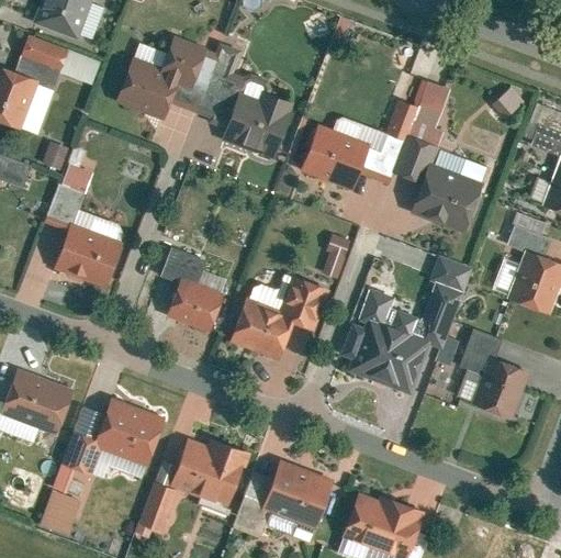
[(41,0),(32,24),(77,42),(92,0),(41,0)]
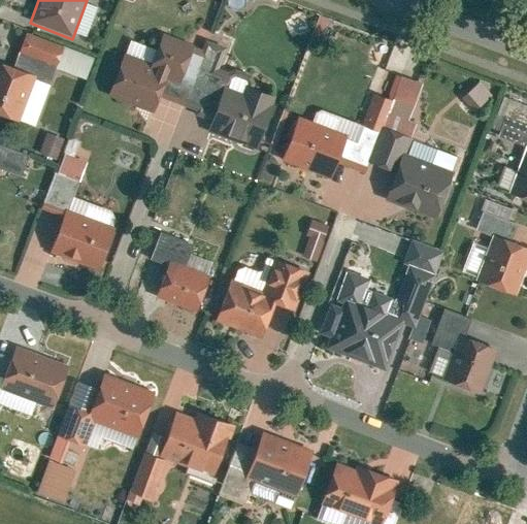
[(94,57),(30,33),(21,55),(86,79),(94,57)]
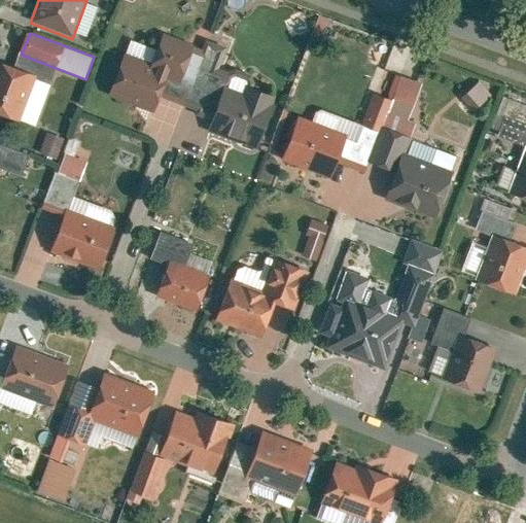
[(251,75),(234,69),(225,72),(217,69),(225,48),(205,40),(201,50),(194,47),(190,58),(182,81),(168,76),(160,97),(196,110),(194,115),(213,123),(226,88),(243,94),(246,86),(251,89),(253,83),(251,75)]
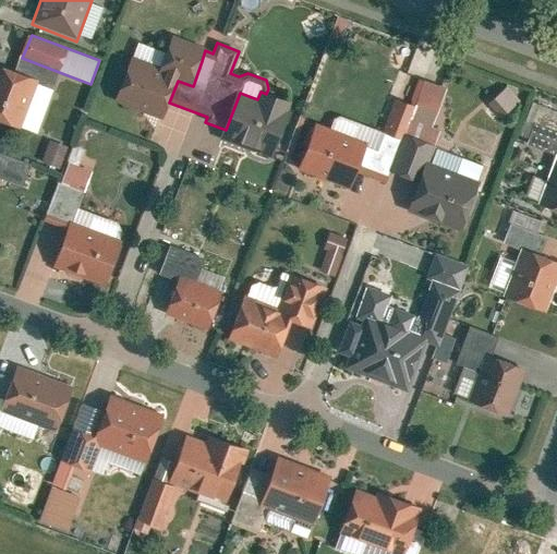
[(159,73),(165,75),(164,79),(129,65),(114,101),(162,119),(169,103),(178,81),(193,86),(202,61),(168,49),(159,73)]
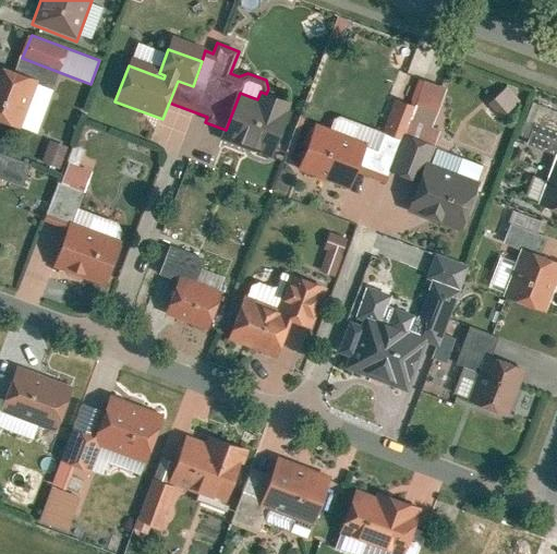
[(0,65),(0,123),(19,131),(38,81),(0,65)]
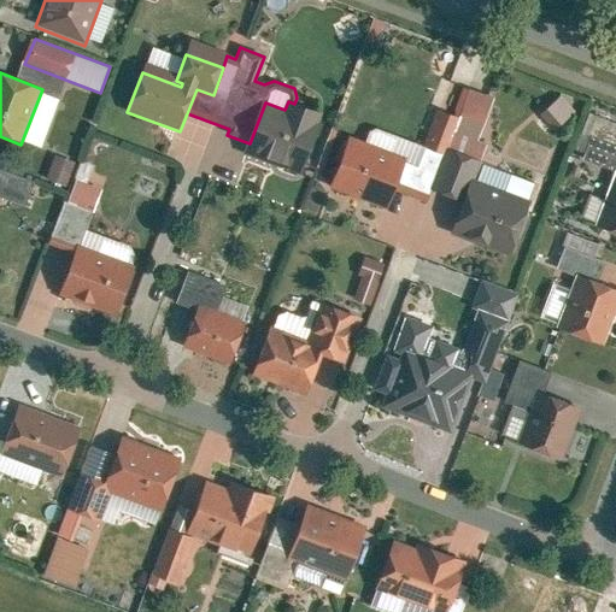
[(480,159),(486,143),(476,140),(492,99),(464,88),(453,116),(438,110),(423,146),(444,154),(446,147),(480,159)]
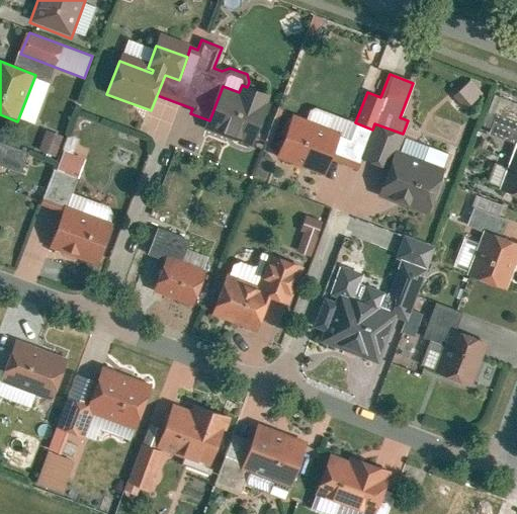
[(453,92),(465,105),(485,88),(471,75),(453,92)]
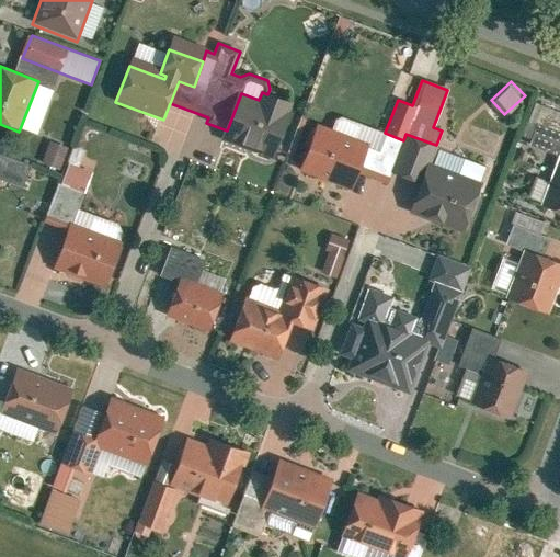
[(224,140),(274,159),(292,112),(289,111),(292,103),(262,92),(259,100),(241,93),(227,131),(224,140)]
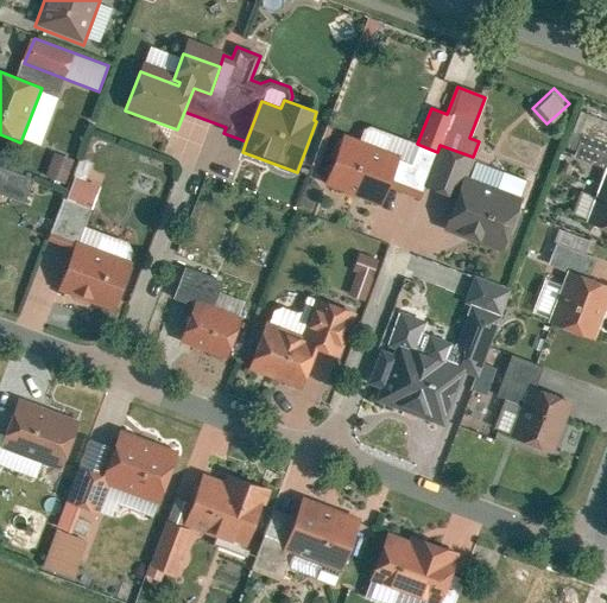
[(606,120),(580,110),(567,145),(579,150),(576,157),(606,167),(606,120)]
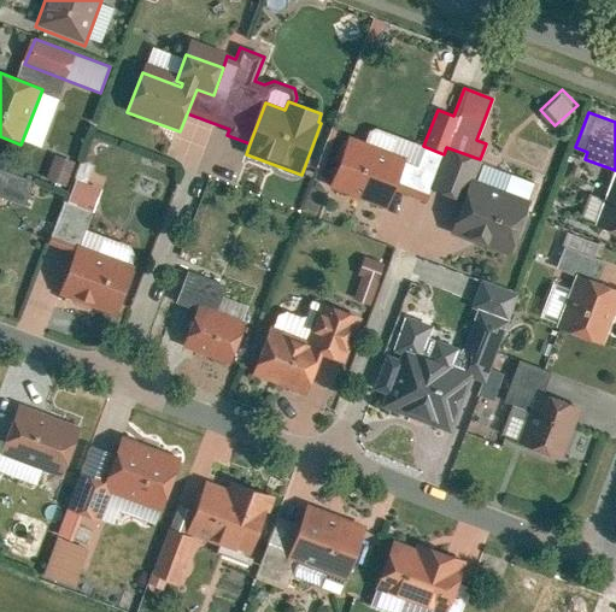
[(371,128),(365,145),(350,139),(330,187),(387,209),(394,190),(426,202),(443,154),(371,128)]
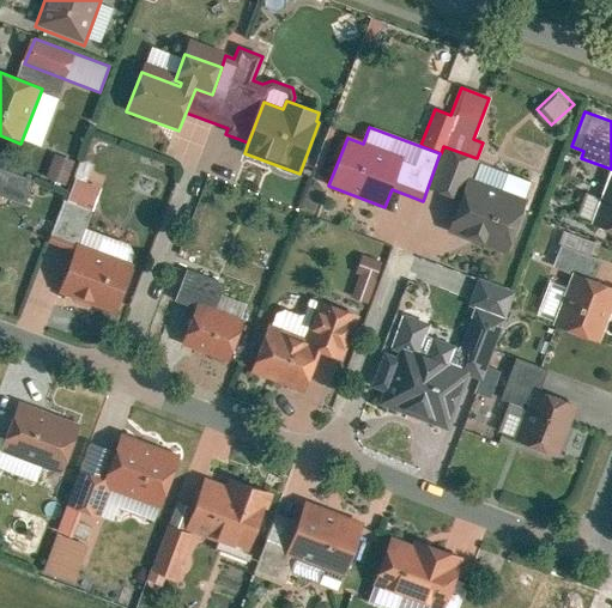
[(471,187),(470,187),(479,162),(444,147),(428,188),(459,201),(447,233),(506,255),(523,207),(471,187)]
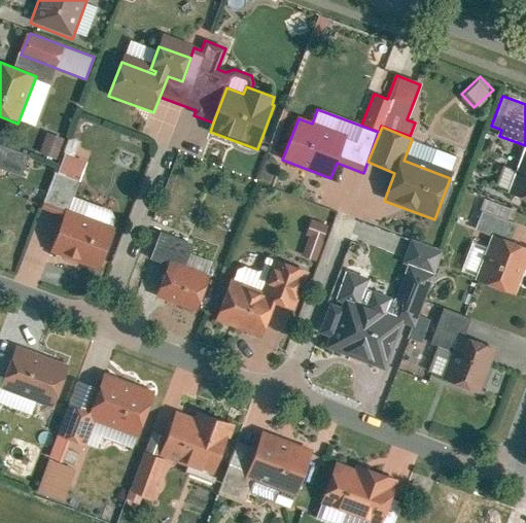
[(39,153),(56,160),(63,139),(47,133),(39,153)]
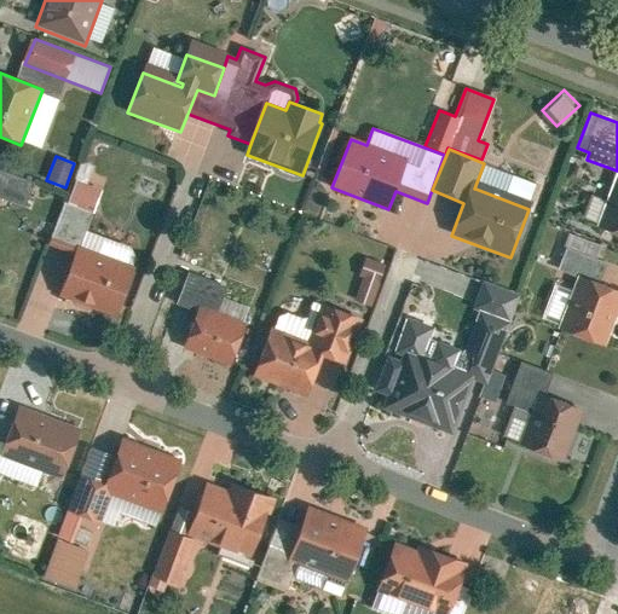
[(475,189),(529,209),(537,184),(484,164),(475,189)]
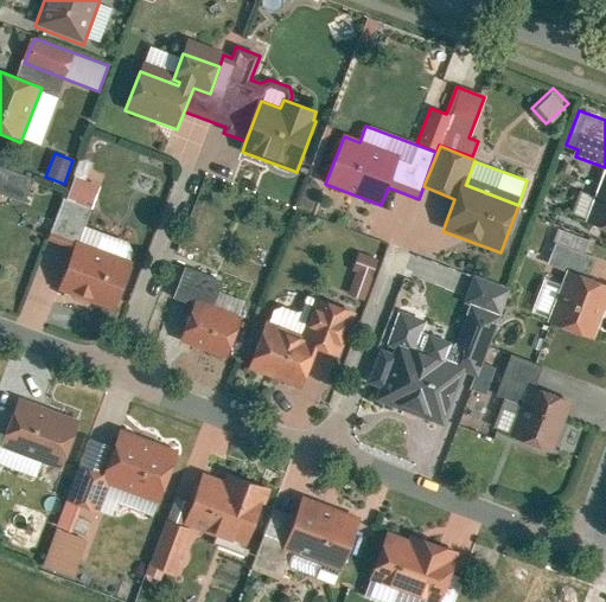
[(33,178),(0,165),(0,192),(24,202),(33,178)]
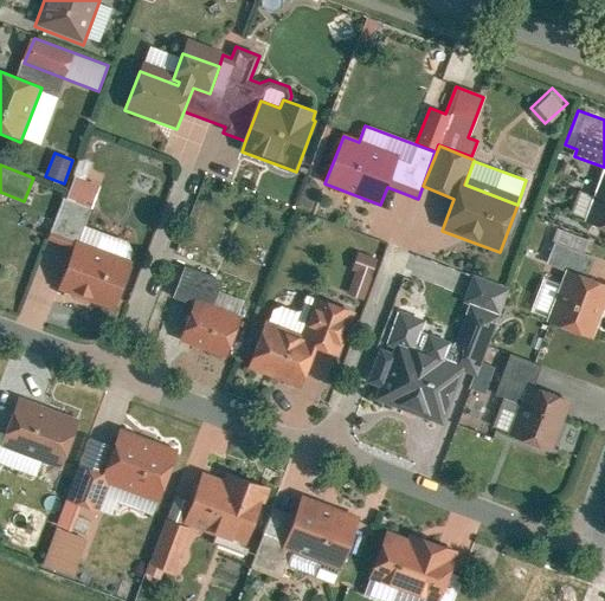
[(585,224),(604,231),(604,172),(585,224)]
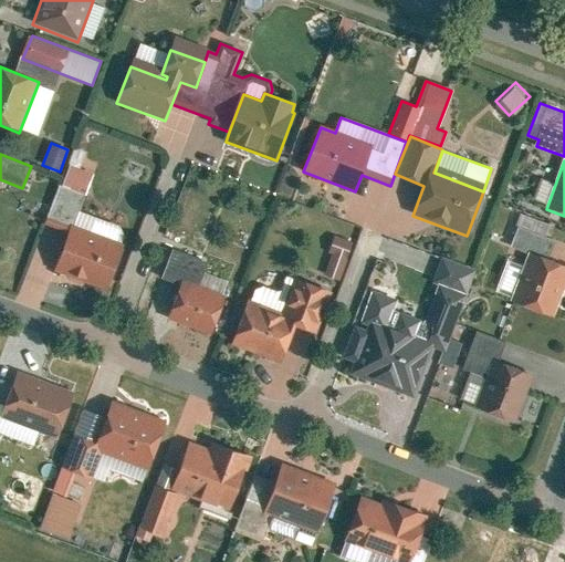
[(61,186),(84,194),(92,174),(69,165),(61,186)]
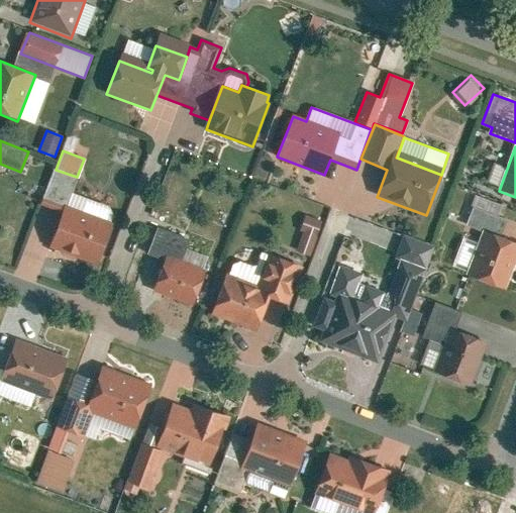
[(43,197),(67,205),(77,177),(56,170),(54,169),(43,197)]
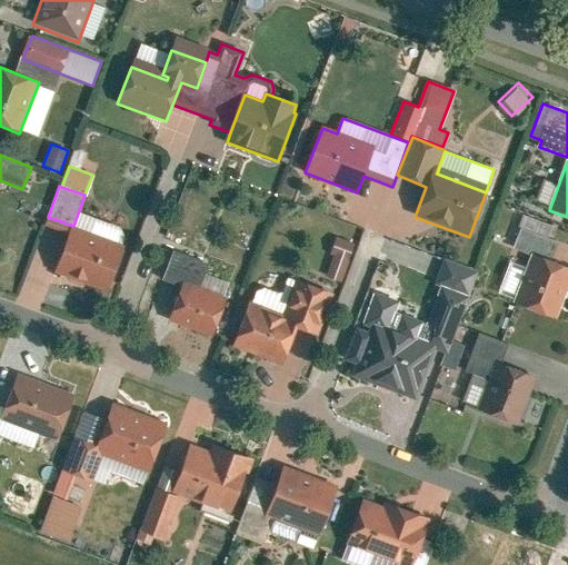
[(552,225),(524,215),(520,226),(548,236),(552,225)]
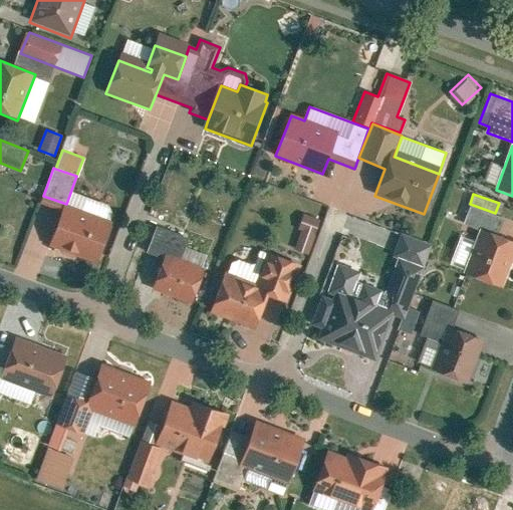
[(111,223),(65,206),(50,246),(96,263),(111,223)]
